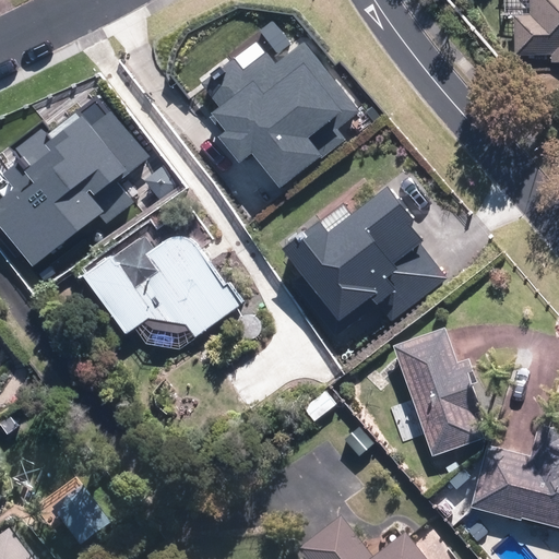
[(558,0),(530,0),(530,14),(514,14),(514,56),(547,57),(547,64),(558,63),(558,0)]
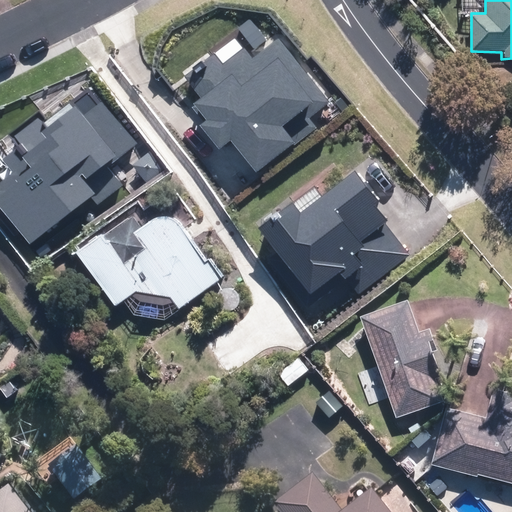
[(203,212),(183,227),(196,245),(216,231),(238,262),(263,244),(295,288),(330,262),(341,277),(385,245),(349,195),(305,227),(292,208),(256,234),(231,199),(207,217),(203,212)]
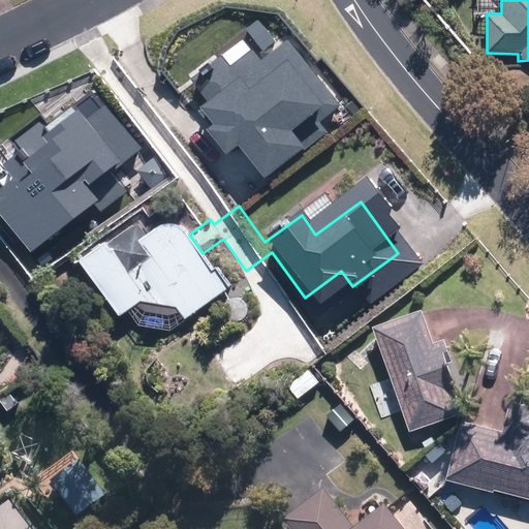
[(136,217),(80,258),(120,315),(130,310),(139,325),(175,330),(229,290),(203,253),(189,235),(182,224),(162,223),(148,234),(136,217)]
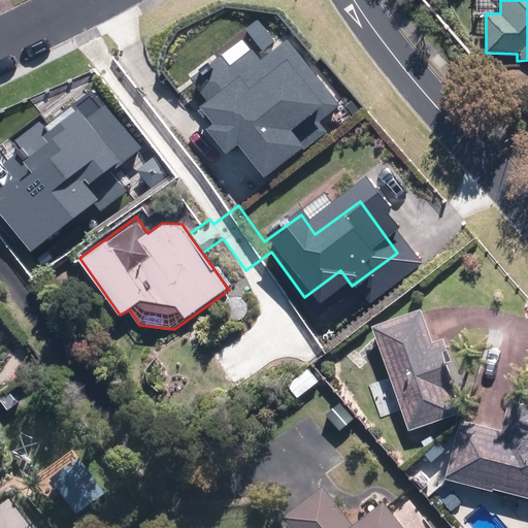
[(426,307),(373,325),(408,430),(461,414),(426,307)]
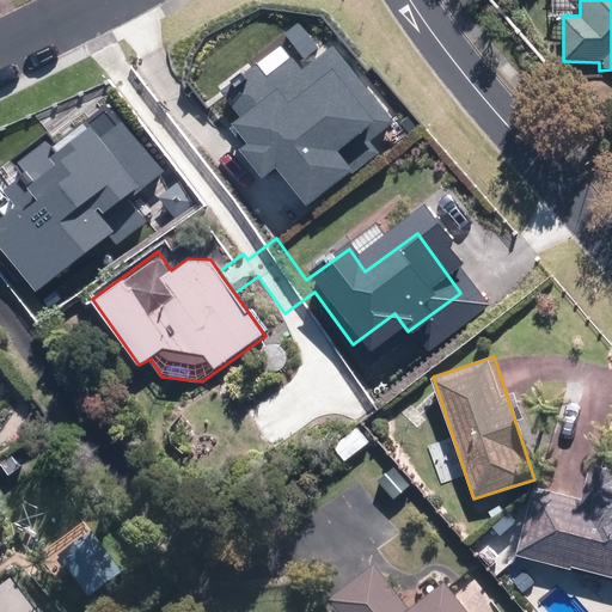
[(533,484),(519,555),(611,574),(611,485),(605,484),(603,497),(533,484)]
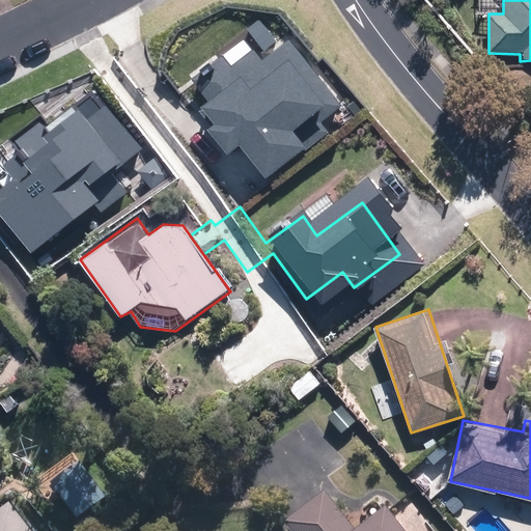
[(76,456),(46,480),(79,521),(108,497),(76,456)]
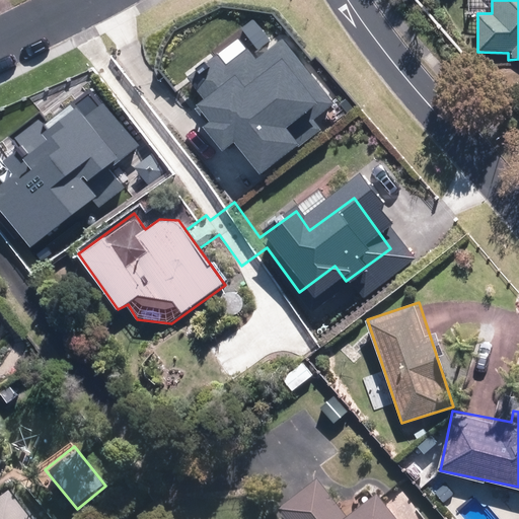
[(392,518),(375,498),(349,518),(347,518),(314,478),(272,514),(276,518),(392,518)]
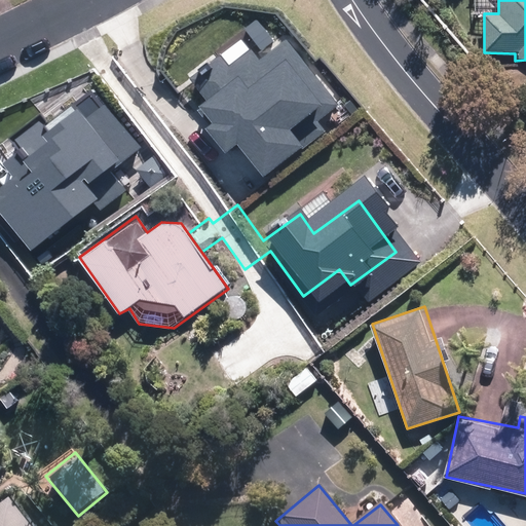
[(0,525),(32,525),(6,491),(0,495),(0,525)]
